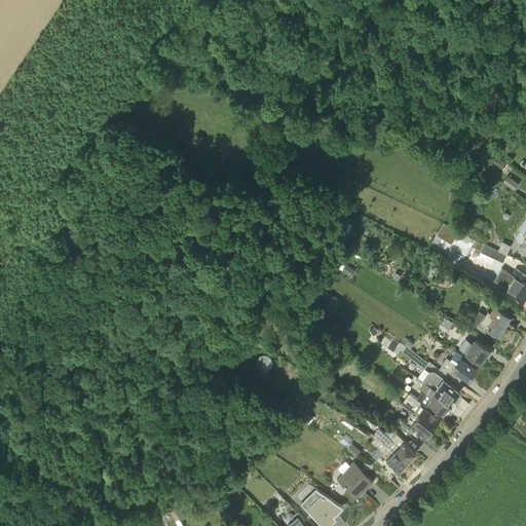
[(499,158),(495,164),(502,170),(506,163),(499,158)]
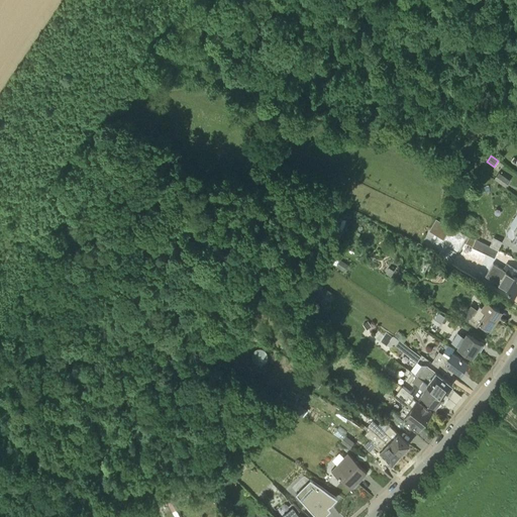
[(510,180),(499,172),(495,179),(506,187),(510,180)]
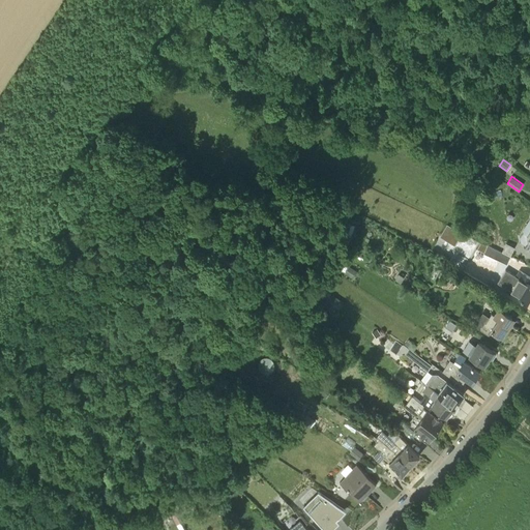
[(450,227),(443,238),(454,244),(461,233),(450,227)]
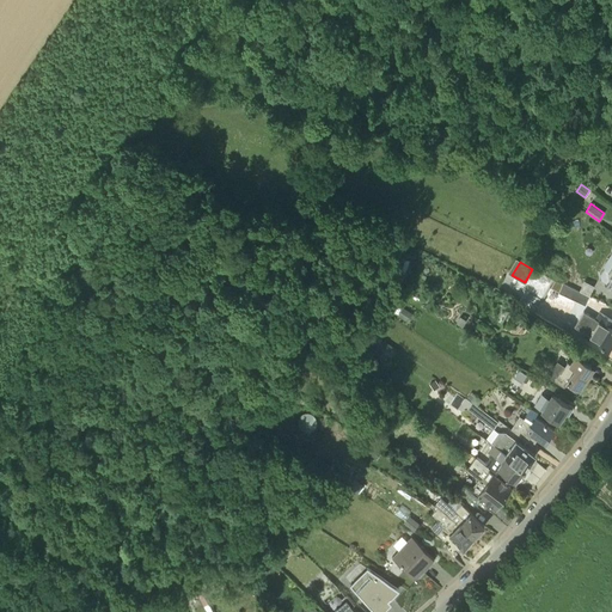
[(397,270),(404,275),(409,268),(401,263),(397,270)]
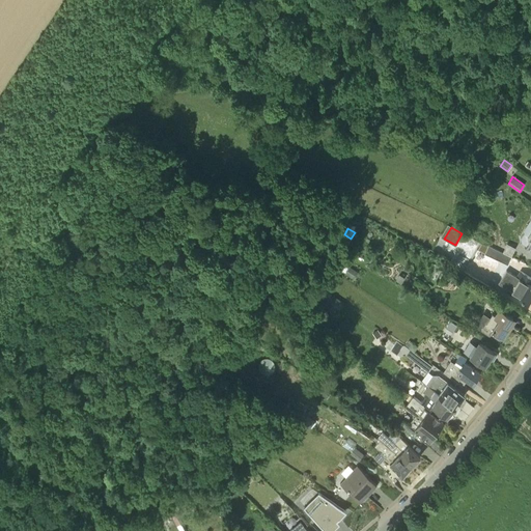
[(506,263),(510,256),(487,245),(483,253),(506,263)]
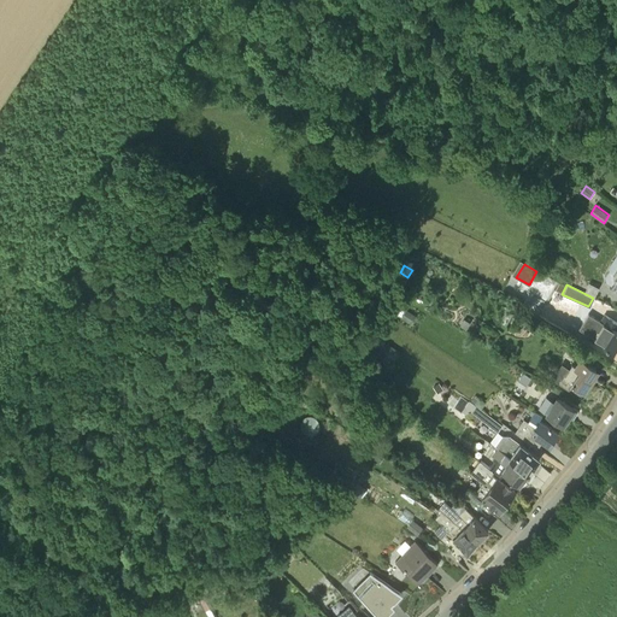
[(401,316),(400,318),(409,323),(413,315),(406,310),(405,310),(401,307),(398,313),(401,316)]
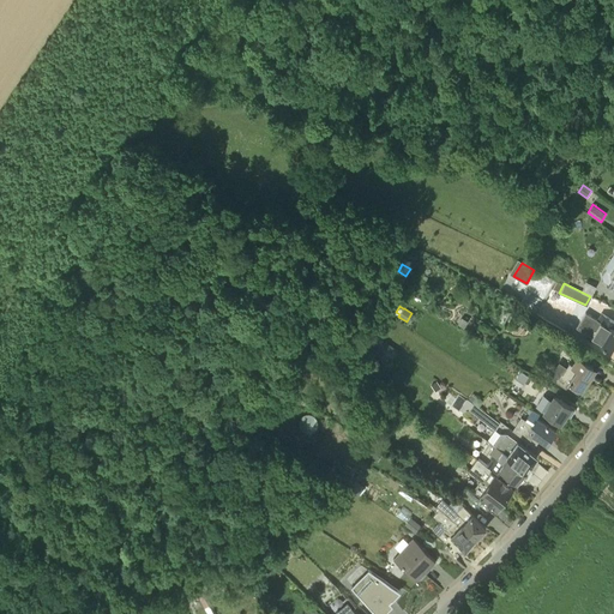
[(613,320),(601,313),(597,320),(584,312),(576,326),(588,335),(587,337),(609,351),(613,343),(613,320)]
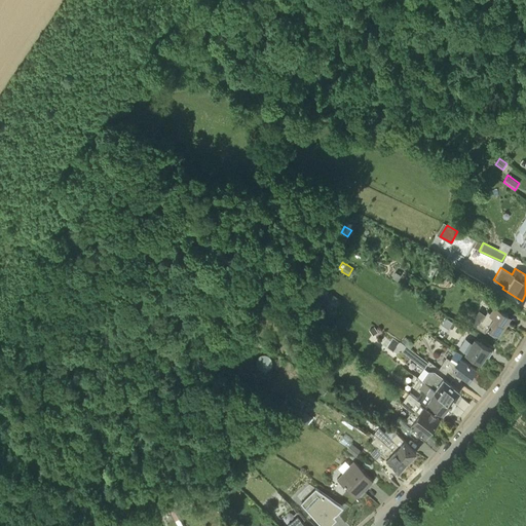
[(448,274),(443,269),(437,276),(442,282),(448,274)]
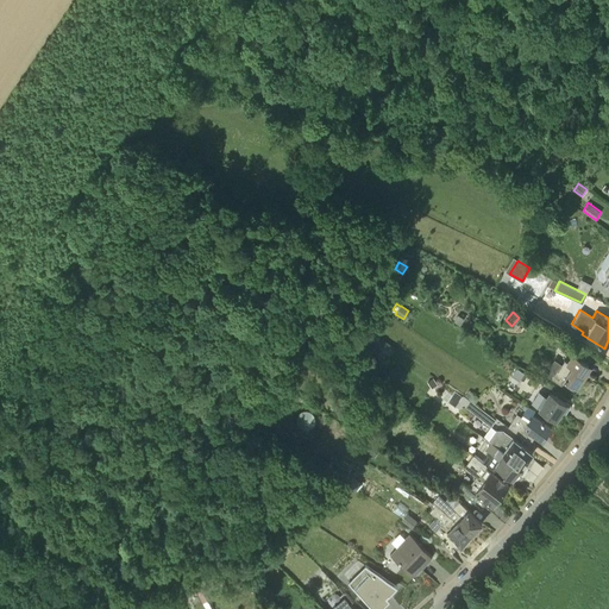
[(369,352),(375,357),(381,350),(374,345),(369,352)]
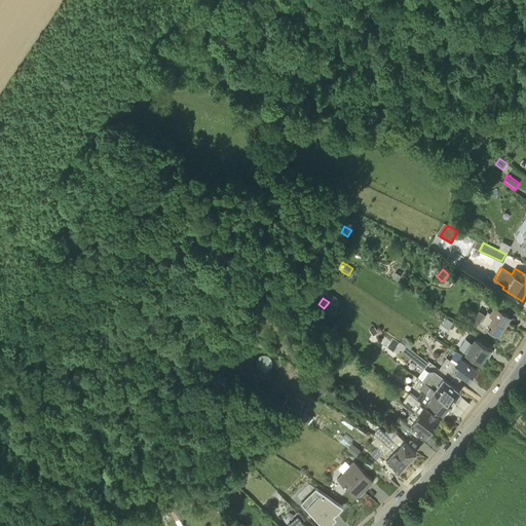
[(485,313),(477,328),(485,333),(486,331),(494,336),(496,332),(501,325),(503,327),(506,321),(505,318),(509,313),(494,305),(490,312),(487,310),(485,313)]
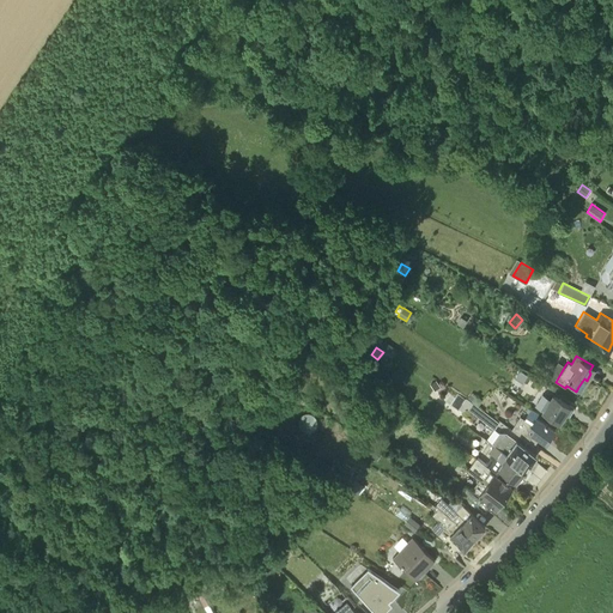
[(430,384),(435,390),(441,387),(436,381),(430,384)]
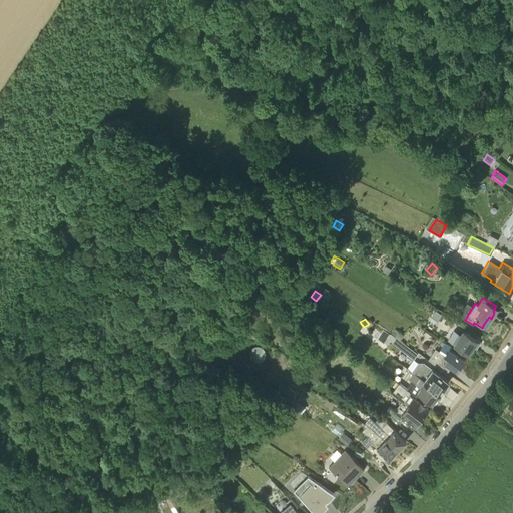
[(476,349),(480,342),(462,330),(460,334),(455,331),(448,341),(453,344),(468,354),(472,347),(476,349)]
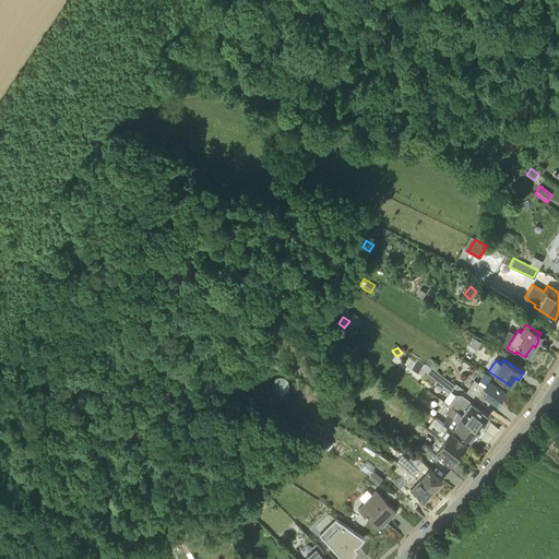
[(436,370),(440,365),(433,360),(430,366),(429,366),(436,370)]
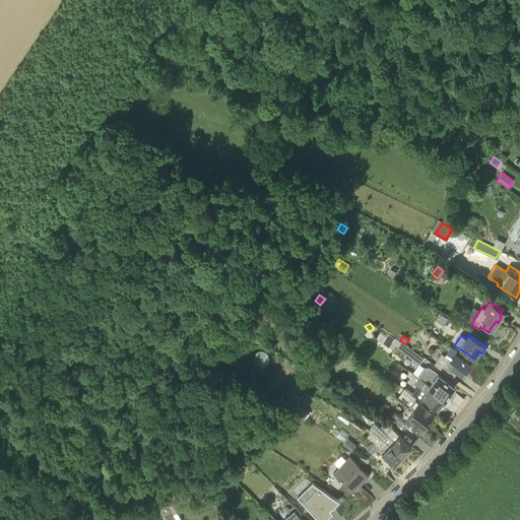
[(401,342),(397,347),(419,364),(423,359),(401,342)]
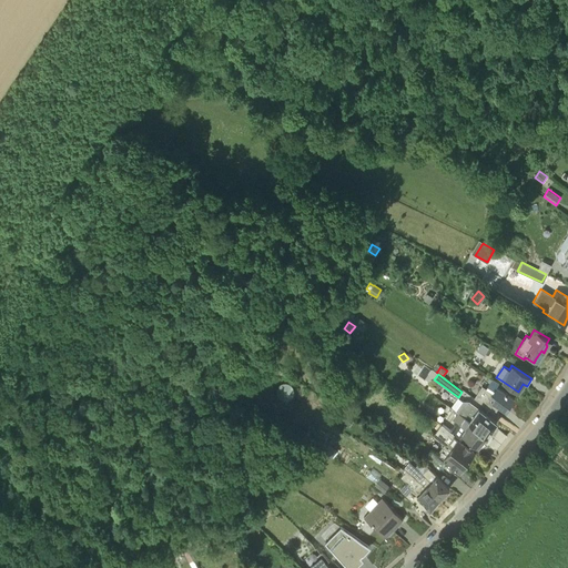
[(482,385),(478,392),(482,395),(478,401),(494,412),(499,403),(506,407),(514,396),(503,389),(505,386),(493,378),(486,388),(482,385)]
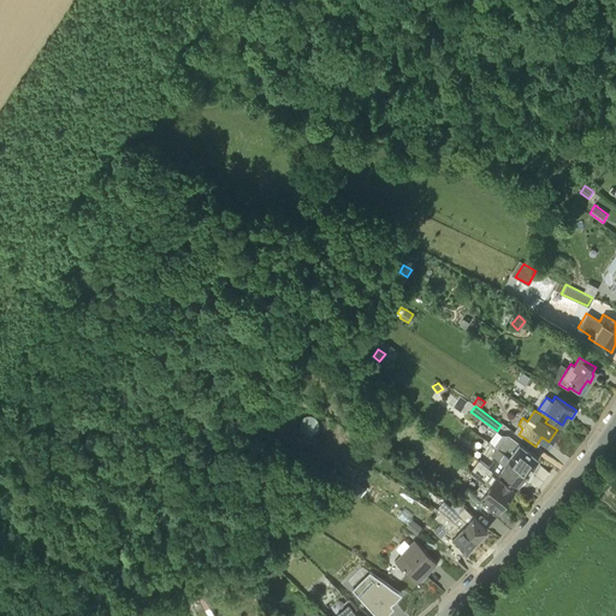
[(505,440),(499,449),(528,471),(529,469),(544,480),(550,472),(535,461),(539,456),(519,442),(509,434),(505,440)]
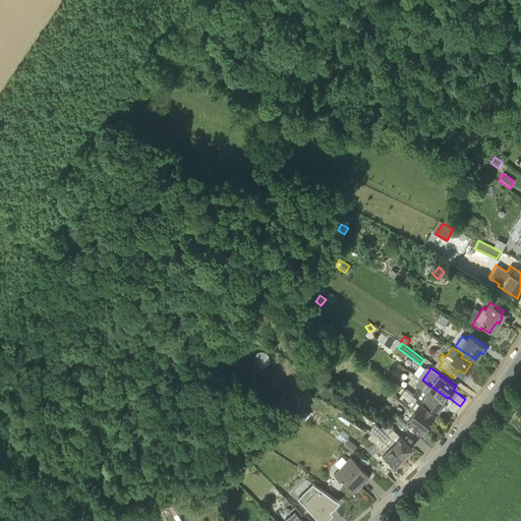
[(417,389),(413,395),(417,397),(422,400),(423,398),(438,409),(439,408),(442,408),(444,405),(455,412),(460,406),(448,397),(447,398),(422,380),(419,379),(415,384),(417,386),(416,388),(417,389)]
